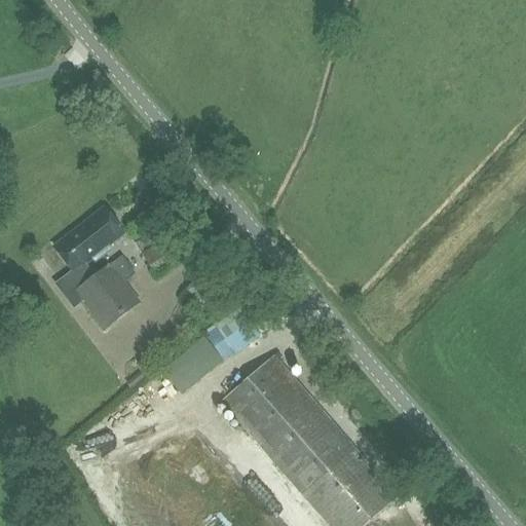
[(136,274),(122,257),(111,265),(110,264),(95,276),(85,264),(125,235),(104,207),(52,245),(71,270),(54,283),(73,308),(82,301),(104,330),(140,303),(124,283),(136,274)]
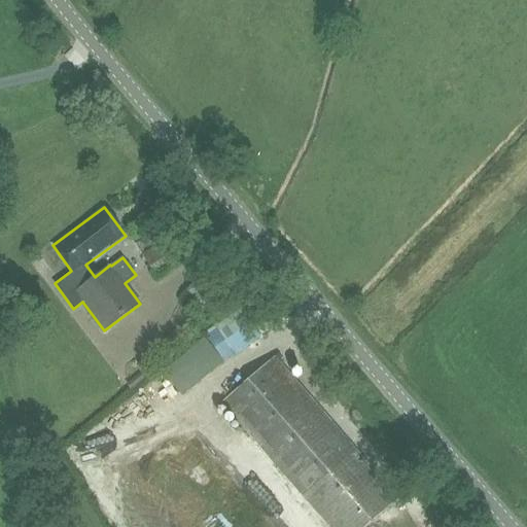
[(142,255),(152,272),(173,259),(163,243),(142,255)]
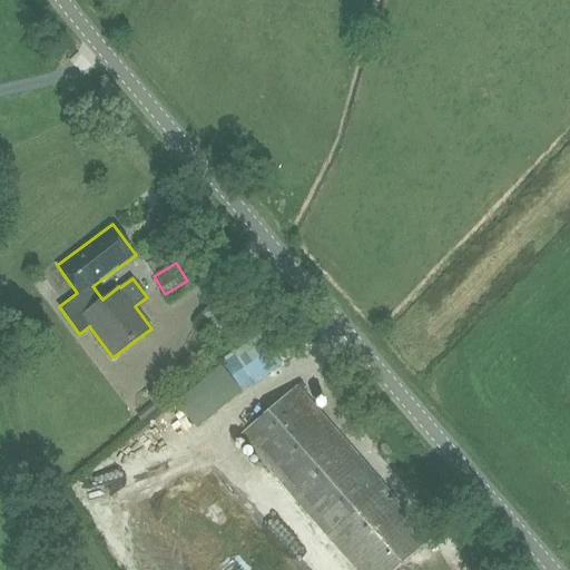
[(242,392),(281,365),(259,334),(220,361),(242,392)]
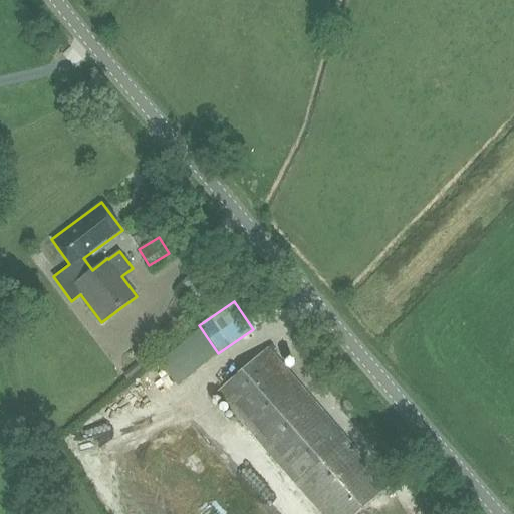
[(216,351),(197,329),(158,361),(177,383),(216,351)]
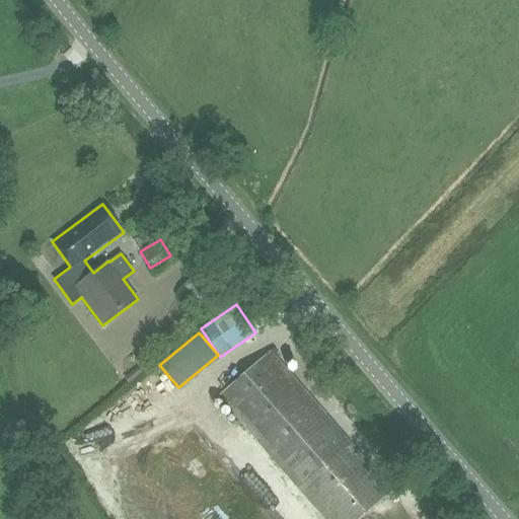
[(271,351),(217,397),(323,518),(359,518),(392,491),(271,351)]
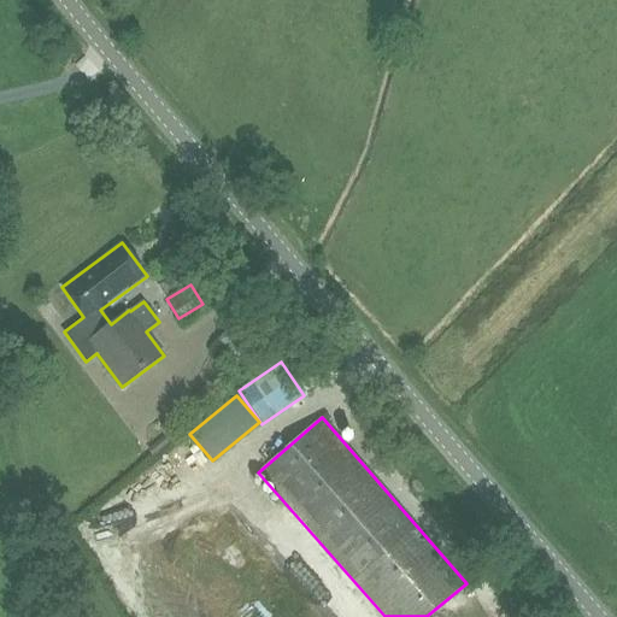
All buildings are outlined.
